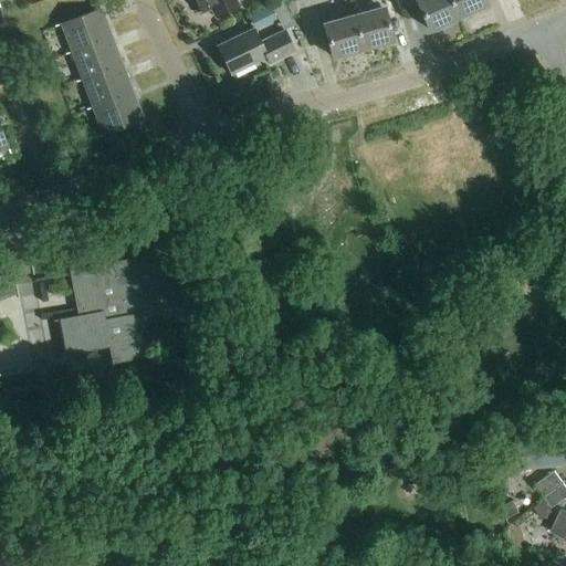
[(195,0),(202,14),(212,10),(217,19),(239,8),(234,0),(195,0)]
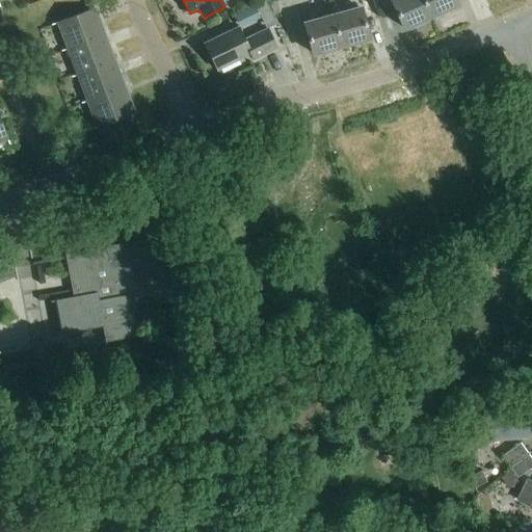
[(430,18),(422,0),(393,0),(392,1),(404,29),(430,18)]
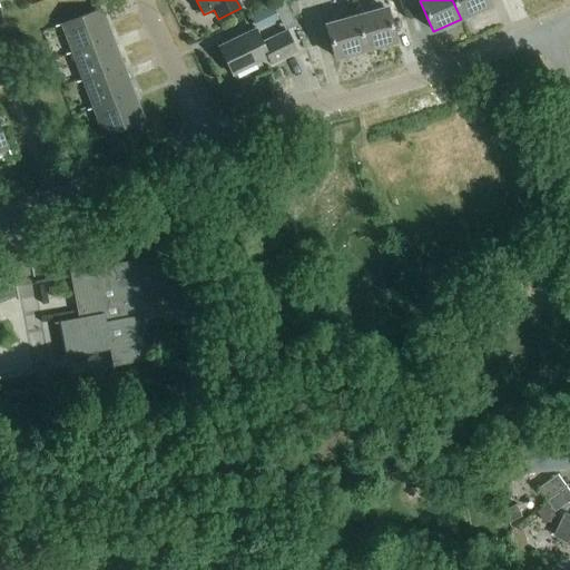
[(452,0),(461,19),(490,7),(487,0),(452,0)]
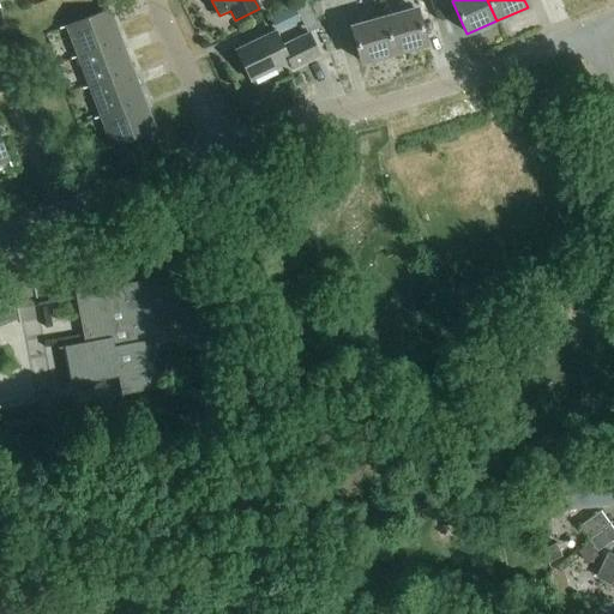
[(78,58),(121,41),(109,10),(66,26),(78,58)]
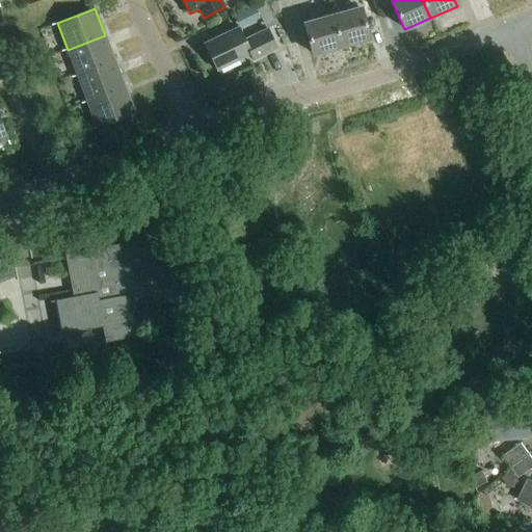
[(254,22),(248,9),(237,15),(242,27),(254,22)]
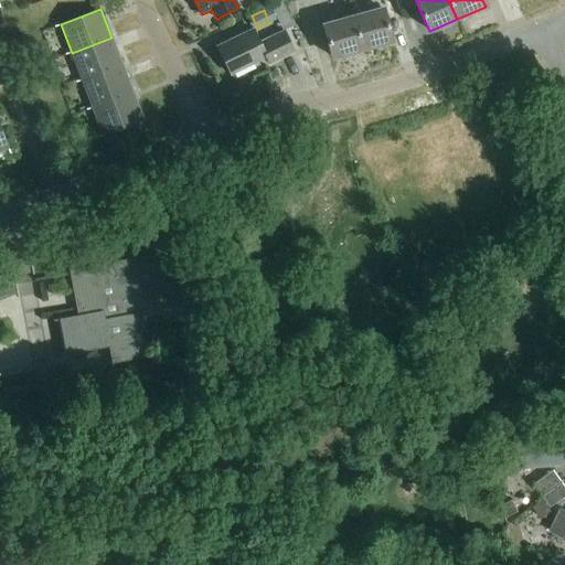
[(354,18),(362,50),(392,42),(383,10),(354,18)]
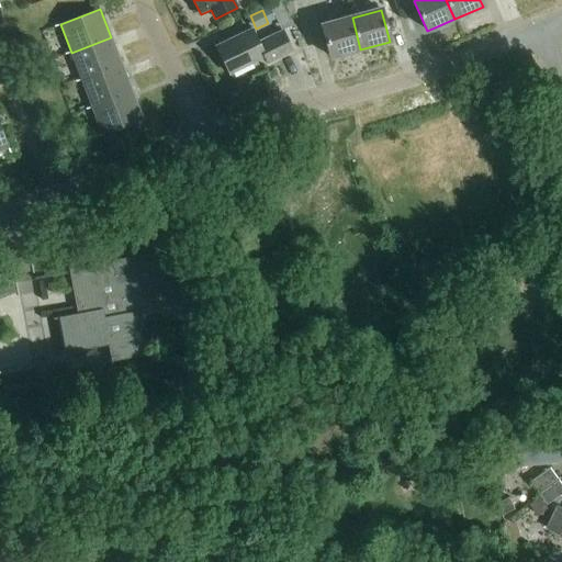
[(330,57),(360,49),(352,18),(323,25),(330,57)]
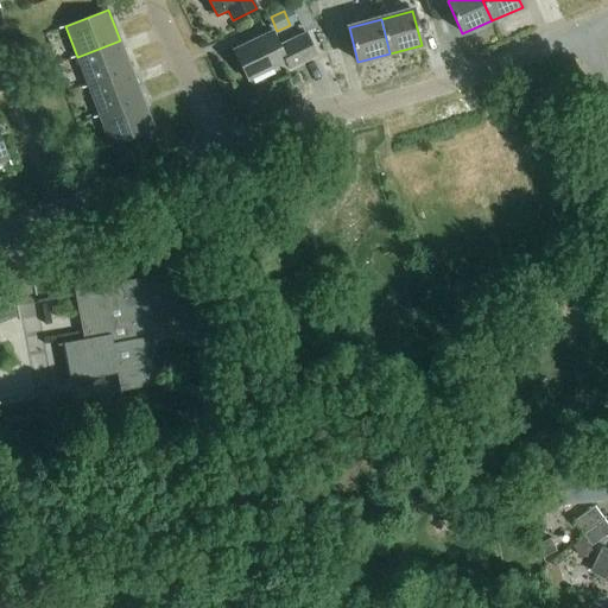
[(317,58),(305,36),(280,48),(273,33),(235,51),(248,81),(286,62),(291,70),(317,58)]
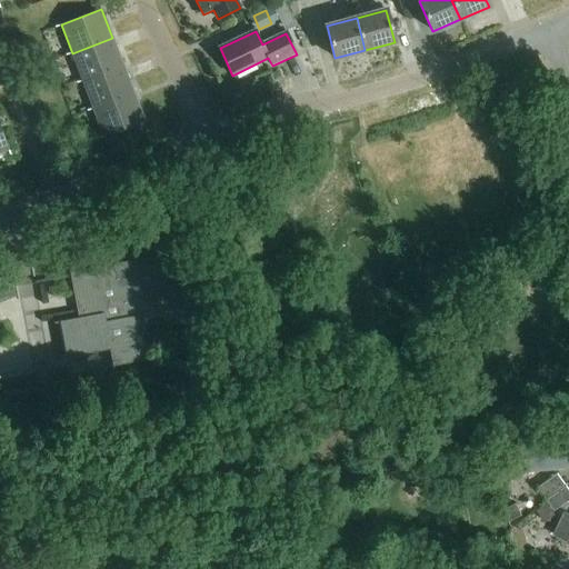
[(82,81),(123,66),(112,38),(72,53),(82,81)]
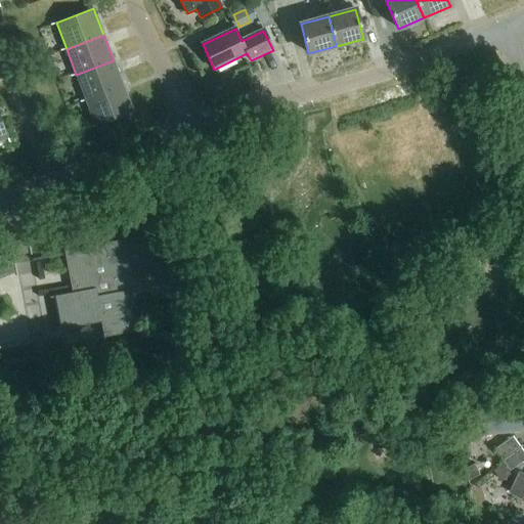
[(86,99),(123,86),(114,60),(76,75),(86,99)]
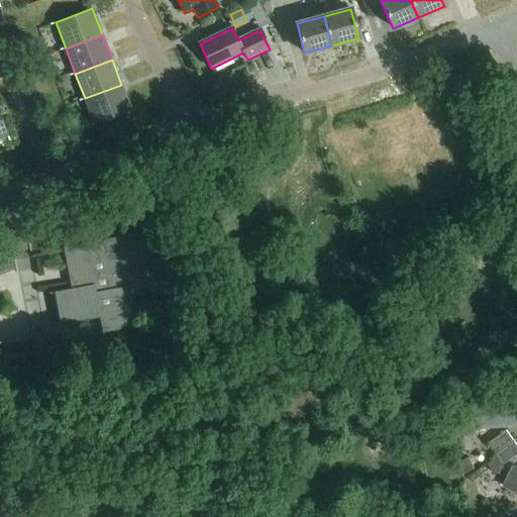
[(121,85),(85,98),(95,124),(131,110),(121,85)]
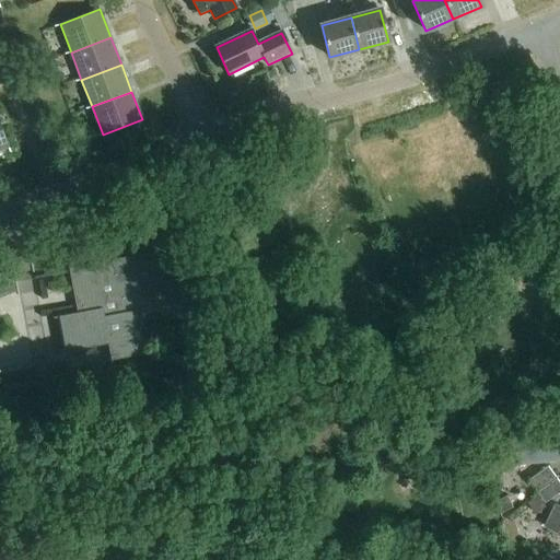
[(0,151),(9,148),(0,123),(0,151)]
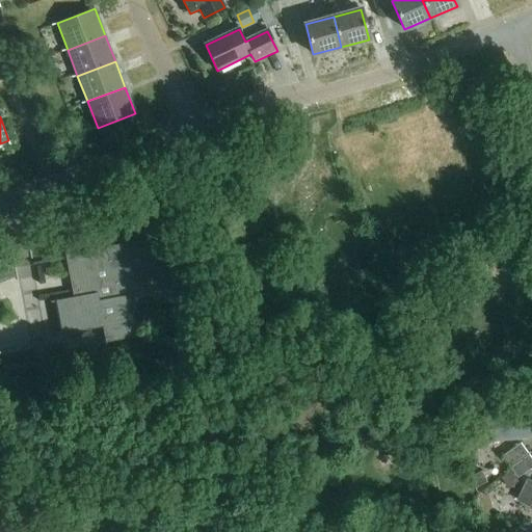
[(141,292),(171,287),(164,247),(133,253),(132,246),(69,257),(75,297),(56,300),(62,334),(103,326),(106,343),(139,337),(132,296),(141,294),(141,292)]
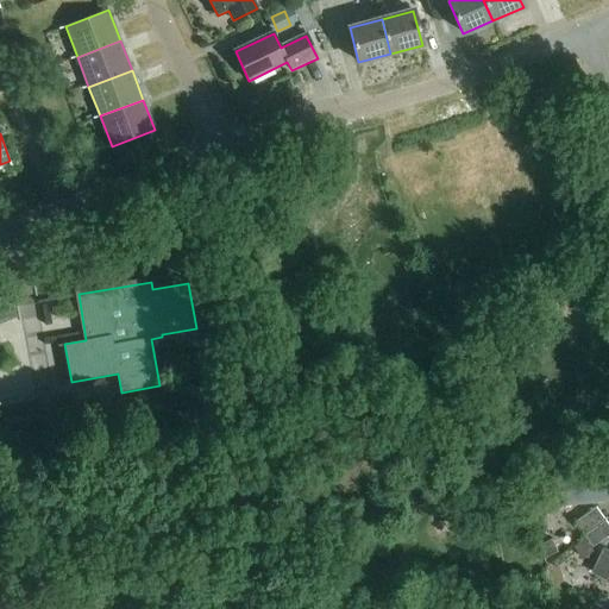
[(0,324),(22,319),(17,296),(0,300),(0,324)]
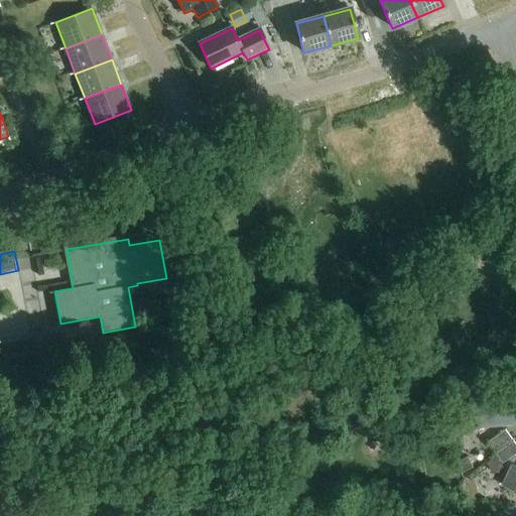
[(474,430),(515,425),(515,422),(515,414),(473,418),(474,430)]
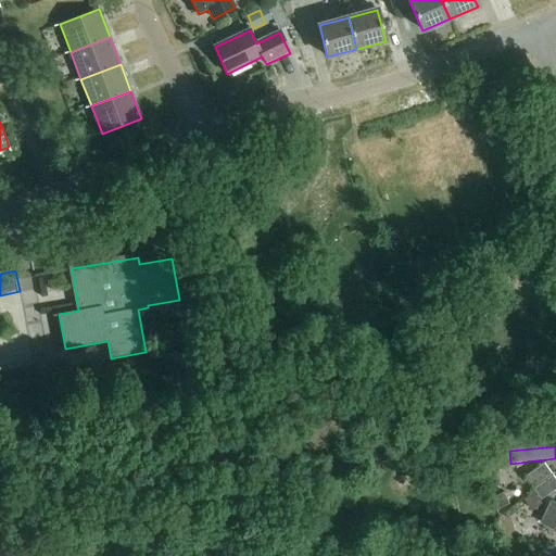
[(532,489),(552,475),(544,465),(525,478),(532,489)]
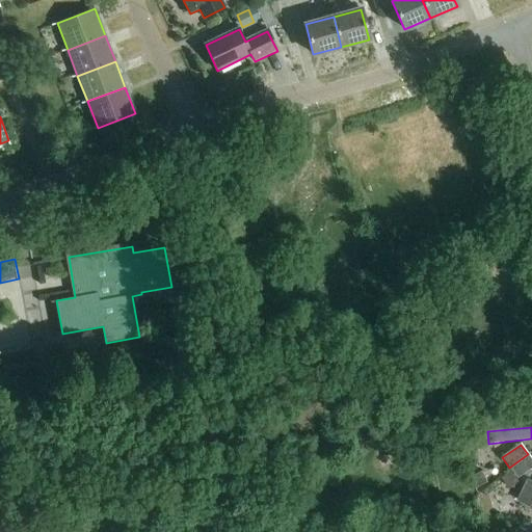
[(531,468),(531,461),(528,455),(509,469),(516,479),(531,468)]
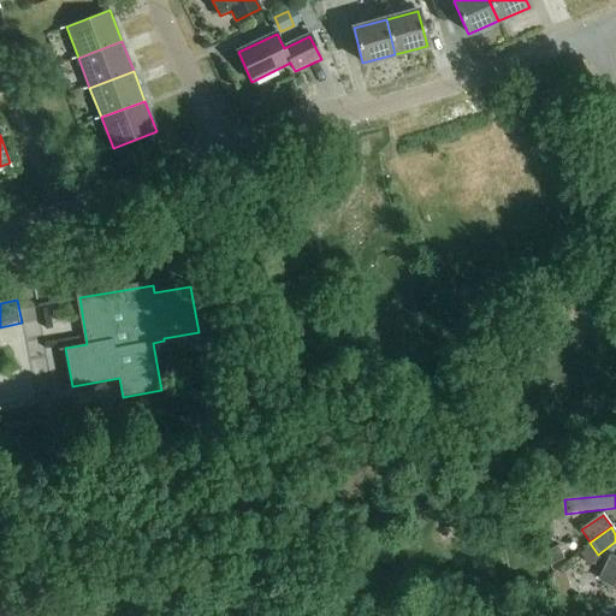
[(615,588),(615,556),(614,556),(600,582),(615,588)]
